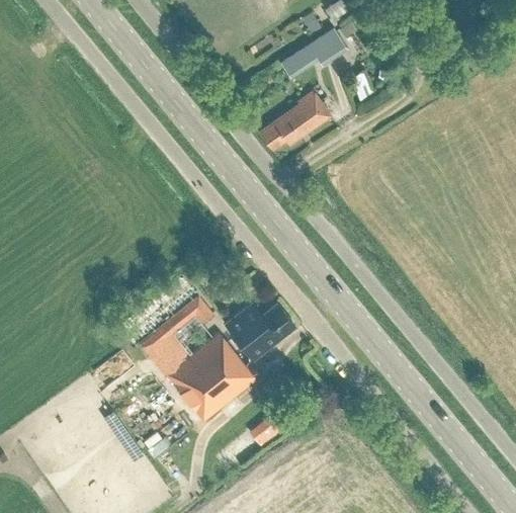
[(342,0),(326,11),(333,22),(359,6),(364,2),(362,0),(353,0),(347,4),(344,0),(342,0)]
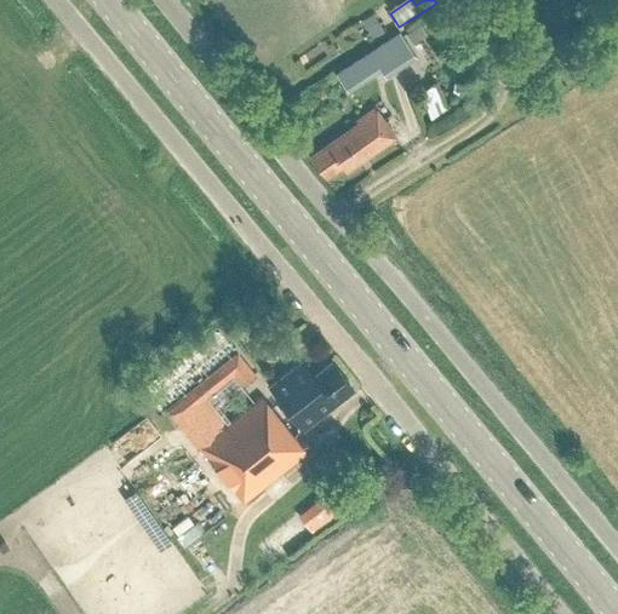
[(408,33),(421,57),(439,47),(425,23),(408,33)]
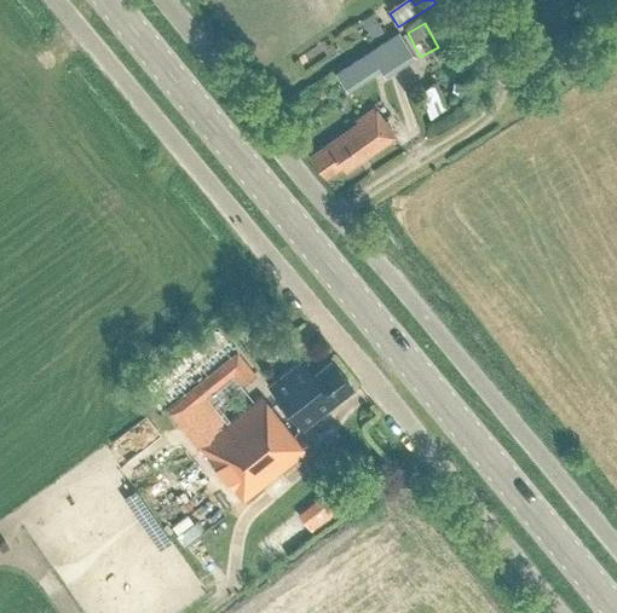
[(398,32),(334,74),(347,94),(381,71),(385,79),(415,58),(398,32)]
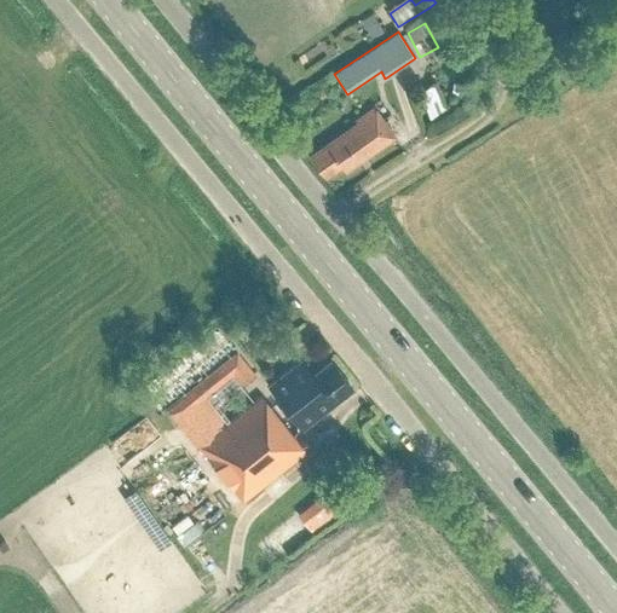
[(449,104),(467,103),(467,77),(448,79),(449,104)]
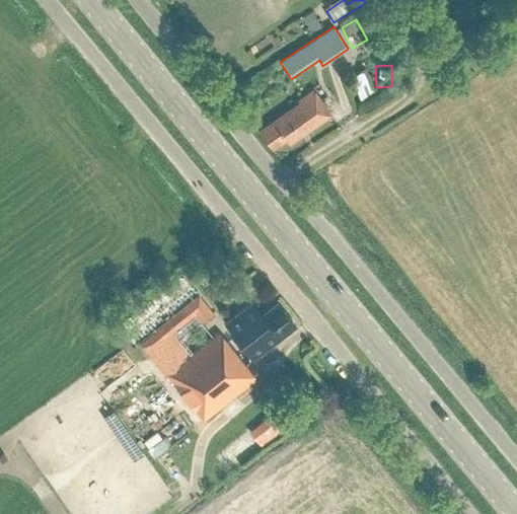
[(353,81),(361,102),(373,92),(365,71),(353,81)]
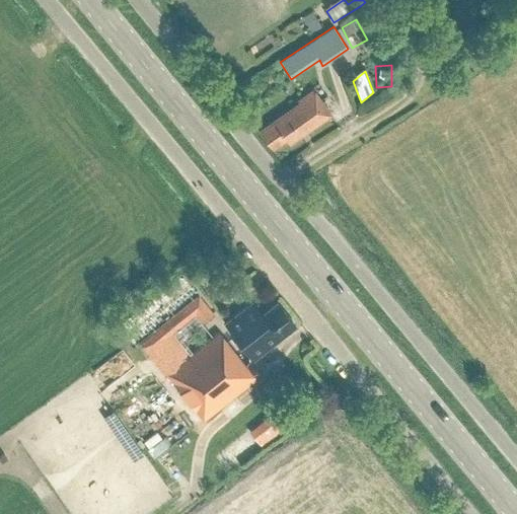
[(299,106),(261,133),(274,151),(287,141),(290,145),(331,117),(314,92),(297,104),(299,106)]
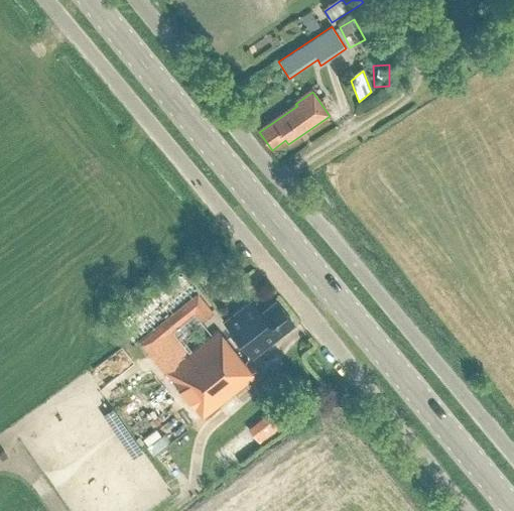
[(199,295),(139,344),(153,363),(157,361),(167,374),(166,375),(204,419),(255,377),(219,333),(197,350),(191,354),(175,334),(197,316),(202,324),(214,314),(199,295)]
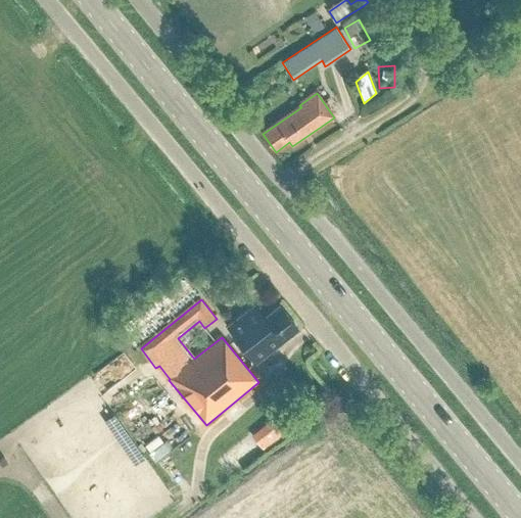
[(251,310),(226,329),(254,366),(299,330),(281,308),(262,323),(251,310)]
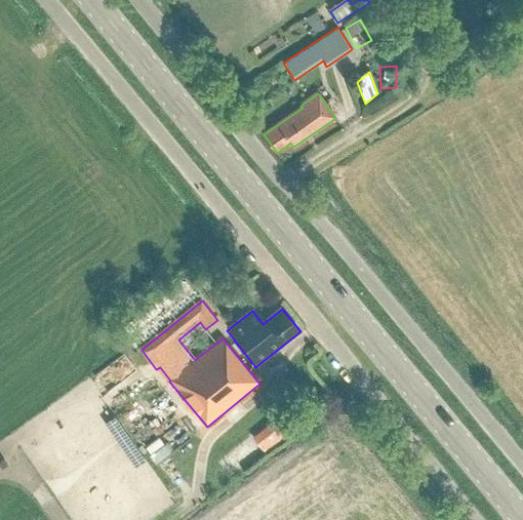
[(152,397),(163,422),(174,417),(177,426),(190,421),(182,401),(168,407),(162,393),(152,397)]
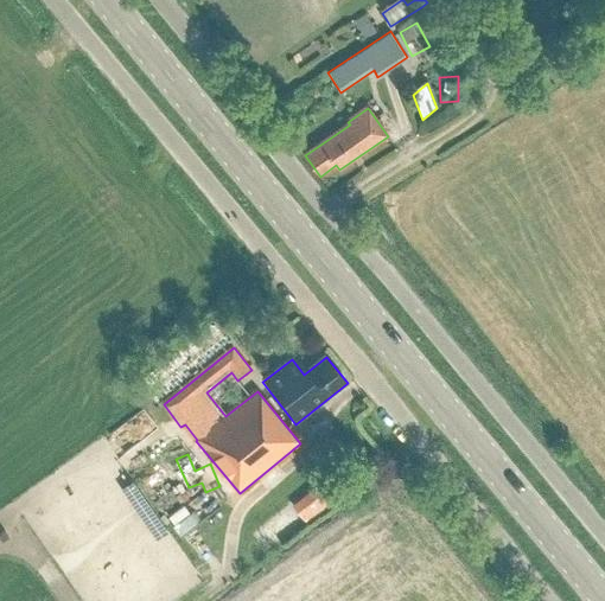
[(305,464),(284,478),(291,488),(312,473),(305,464)]
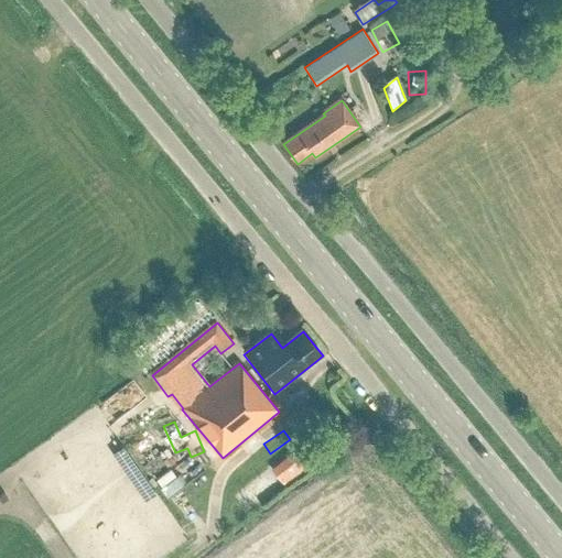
[(250,489),(266,509),(287,494),(271,473),(250,489)]
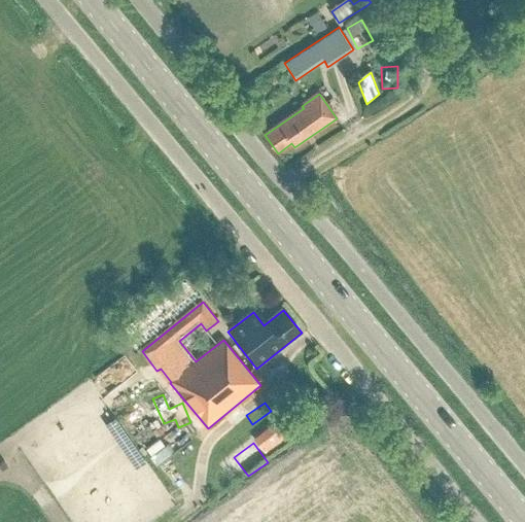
[(193,481),(207,468),(200,460),(184,473),(193,481)]
